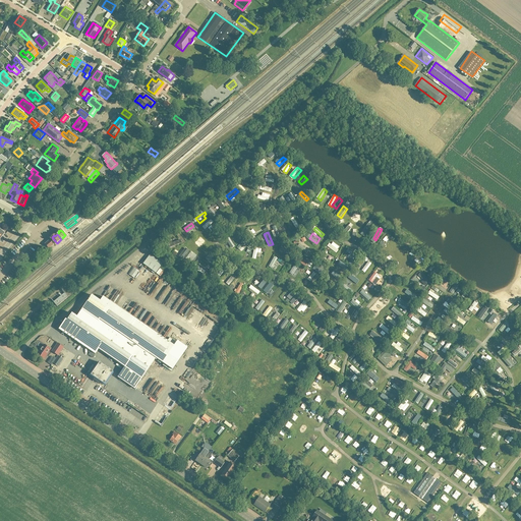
[(51,239),(49,241),(53,245),(55,243),(55,244),(57,243),(52,237),(50,238),(51,239)]
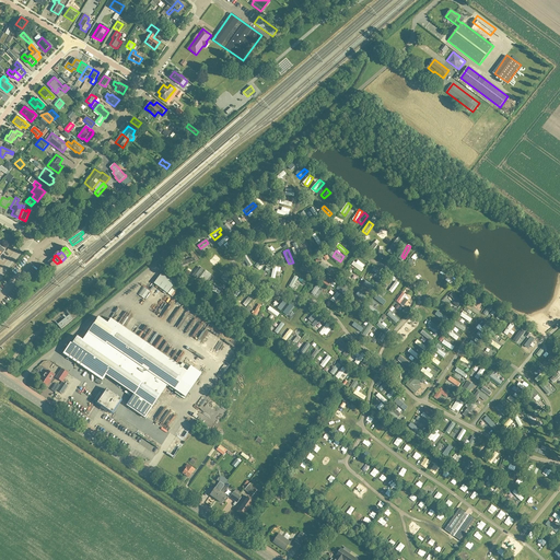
[(257,268),(261,270),(266,260),(261,258),(257,268)]
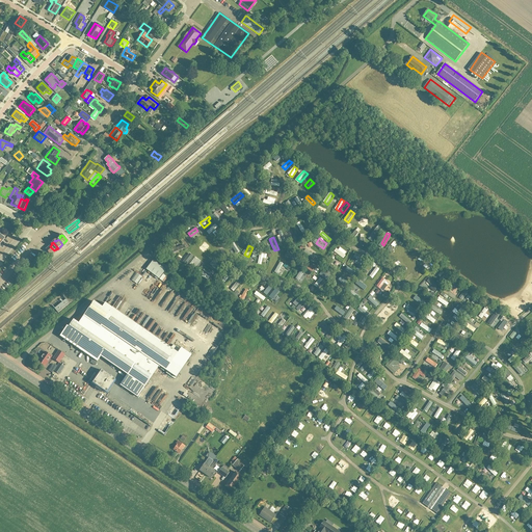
[(401,259),(408,249),(404,246),(398,256),(401,259)]
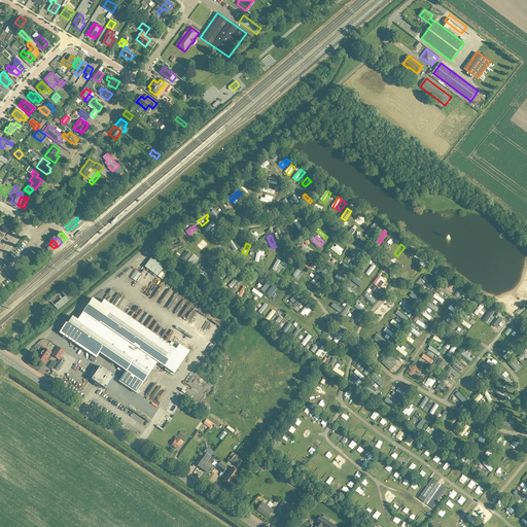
[(335,250),(342,255),(345,250),(338,245),(335,250)]
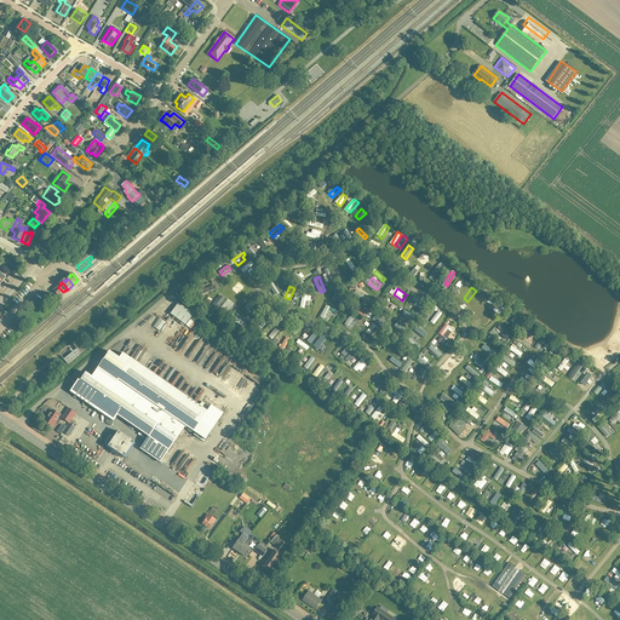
[(336,293),(333,297),(337,300),(345,305),(348,302),(336,293)]
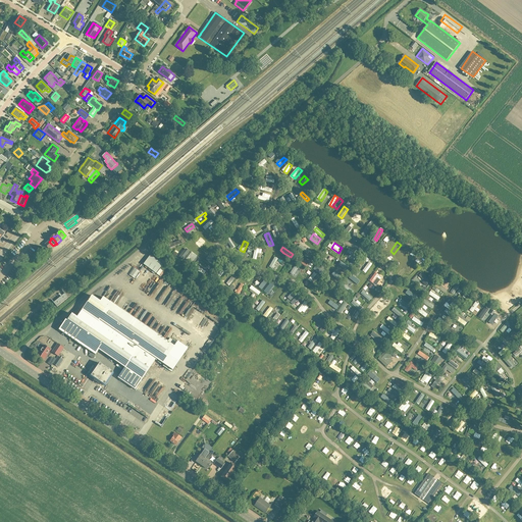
[(178,252),(184,258),(191,252),(187,248),(185,251),(183,249),(178,252)]
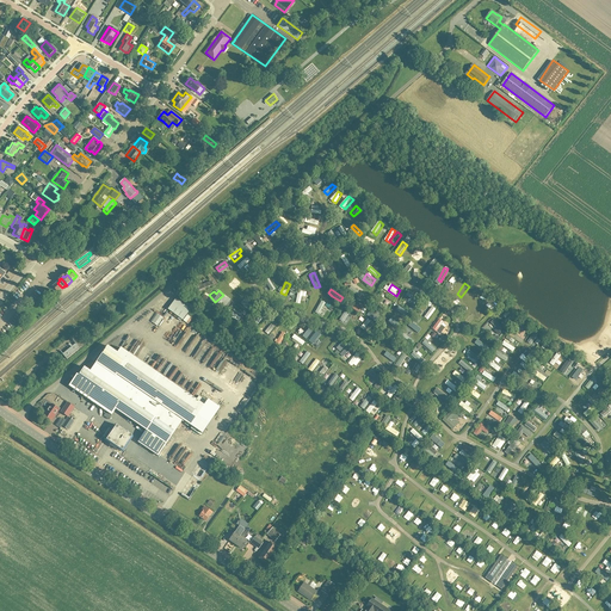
[(471,304),(479,292),(474,290),(467,302),(471,304)]
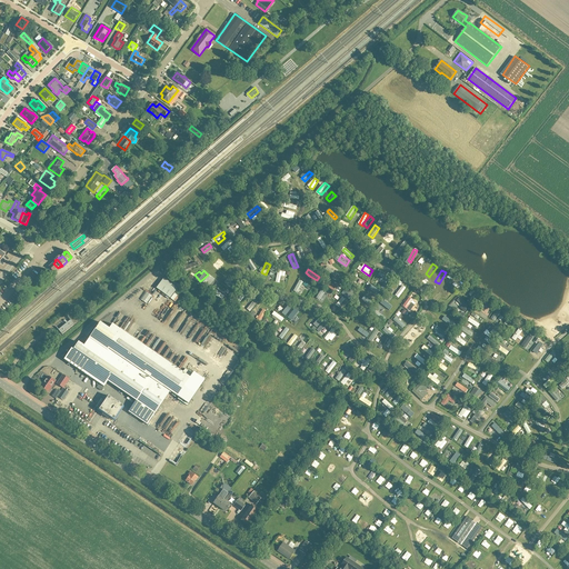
[(387,286),(391,278),(381,271),(379,275),(386,279),(383,283),(387,286)]
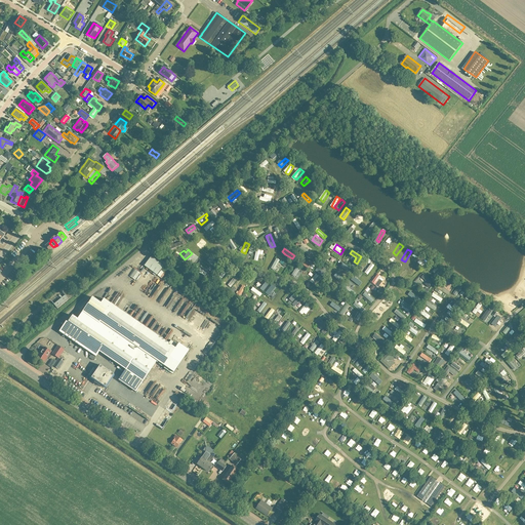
[(144,266),(157,275),(163,267),(161,265),(163,263),(153,255),(152,257),(151,257),(144,266)]
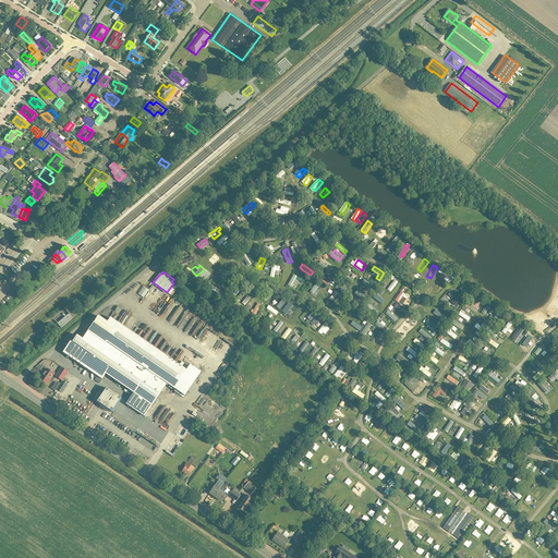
[(303,286),(306,281),(296,275),(293,279),(303,286)]
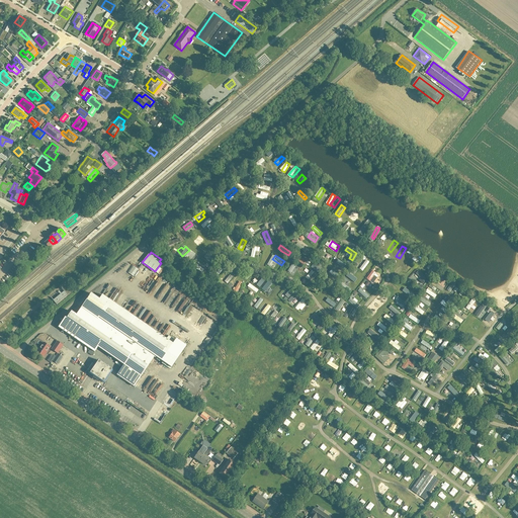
[(307,265),(309,260),(300,255),(297,260),(307,265)]
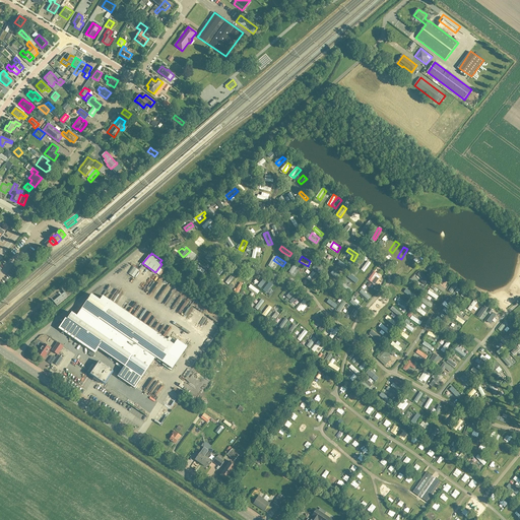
[(200,268),(203,270),(205,267),(199,262),(195,268),(198,270),(200,268)]
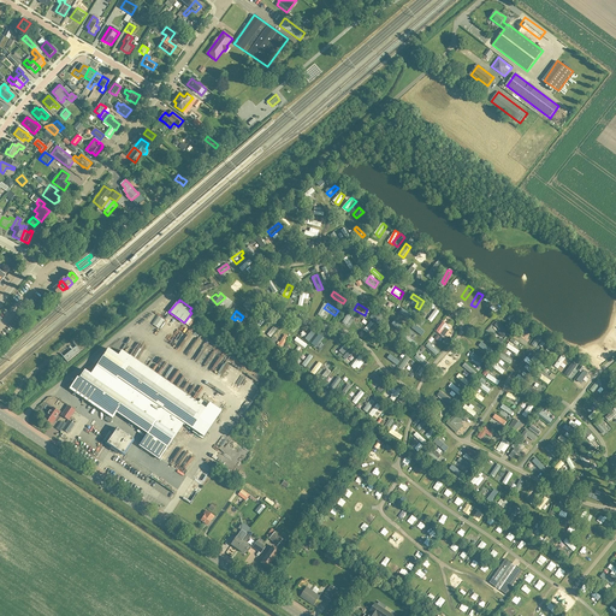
[(344,323),(349,325),(354,314),(350,312),(344,323)]
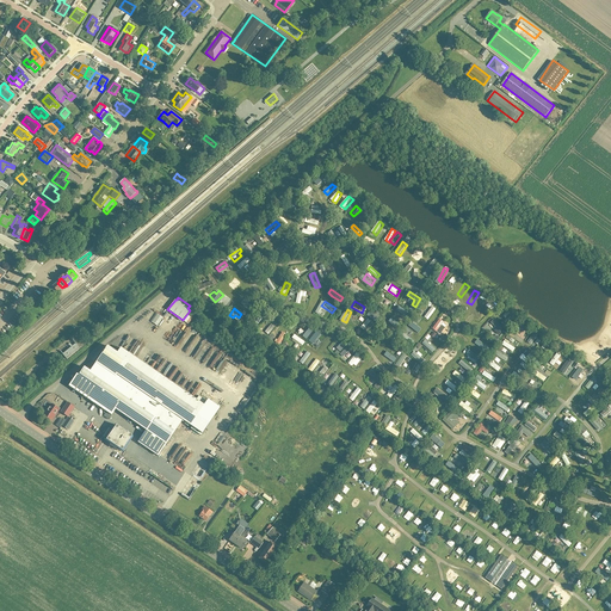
[(389,320),(400,327),(402,323),(392,316),(389,320)]
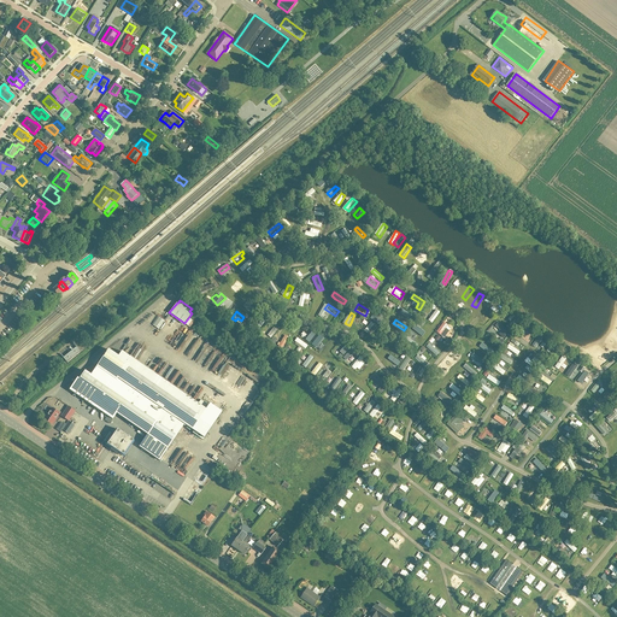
[(445,321),(436,330),(441,334),(448,324),(445,321)]
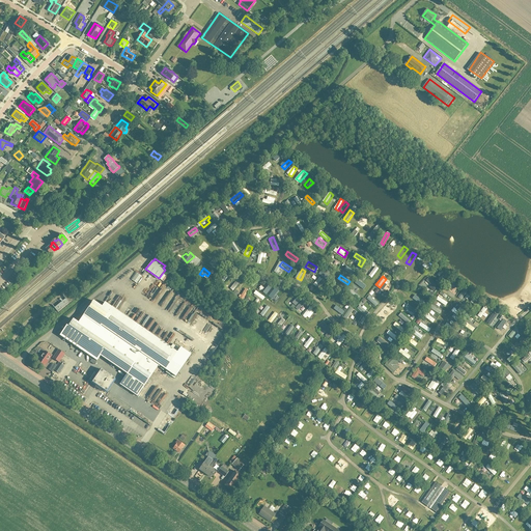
[(320,277),(314,284),(317,286),(323,279),(320,277)]
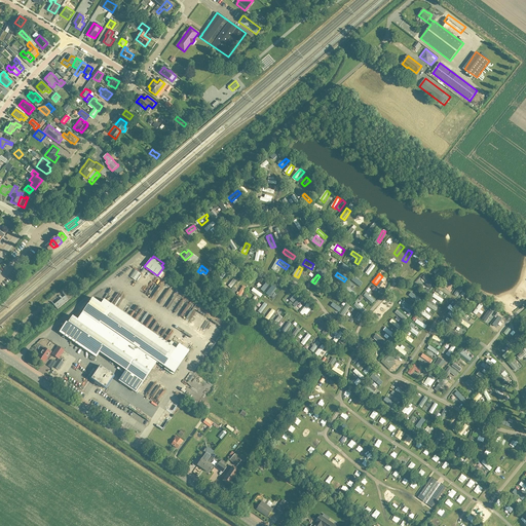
[(236,276),(226,287),(230,290),(239,280),(236,276)]
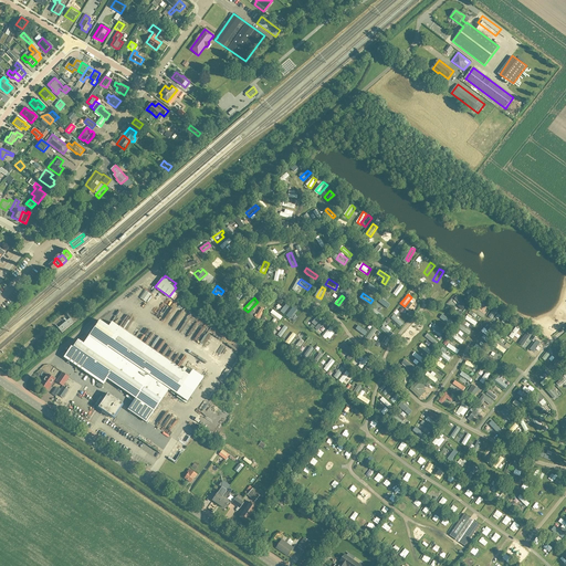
[(388,307),(389,305),(381,299),(379,302),(388,307)]
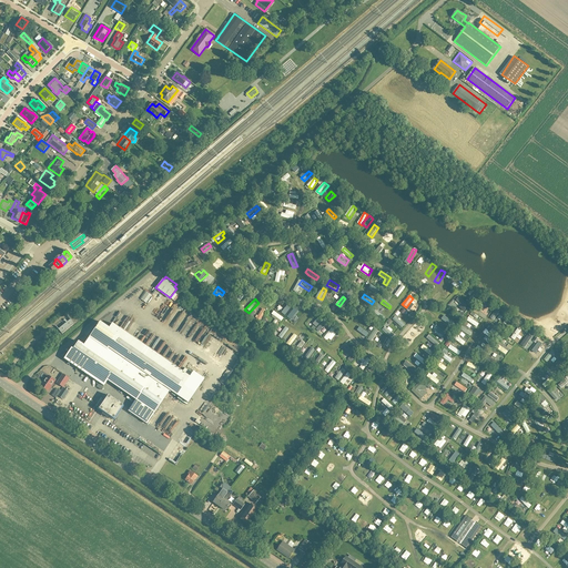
[(263,308),(256,321),(261,323),(267,311),(263,308)]
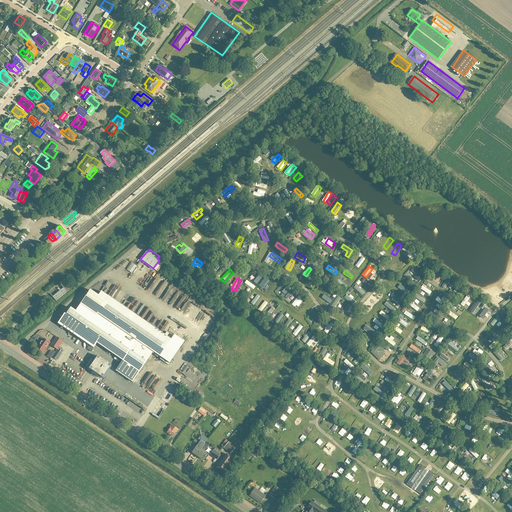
[(446,288),(451,281),(448,278),(442,286),(446,288)]
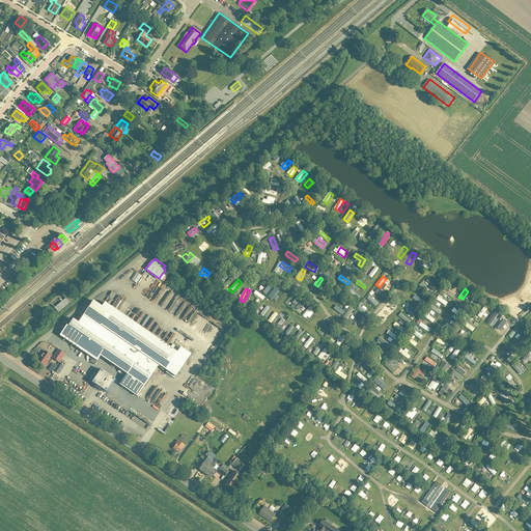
[(264,301),(267,298),(256,290),(254,294),(264,301)]
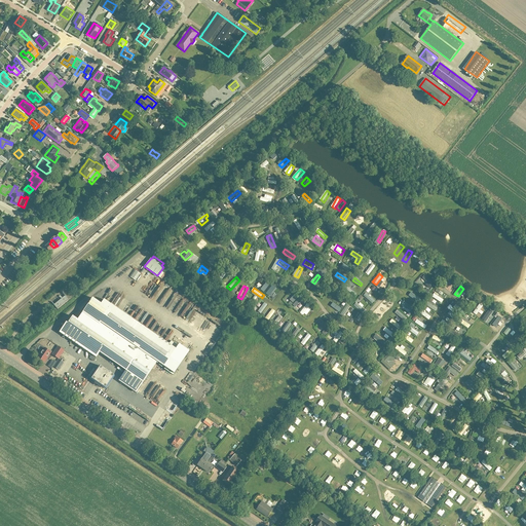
[(373,303),(375,301),(367,292),(364,295),(373,303)]
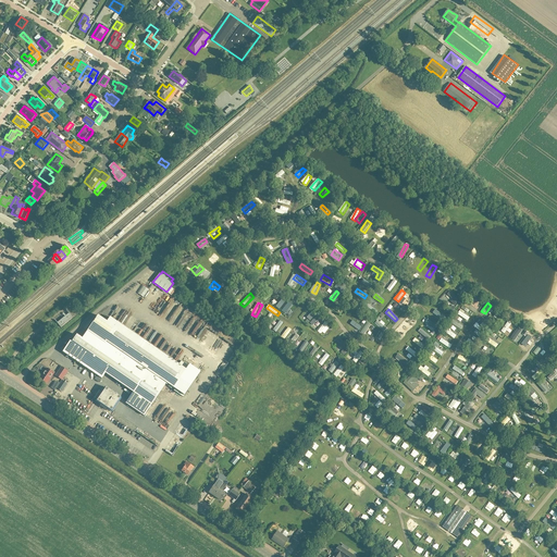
[(463,313),(466,311),(461,309),(458,313),(469,321),(471,318),(463,313)]
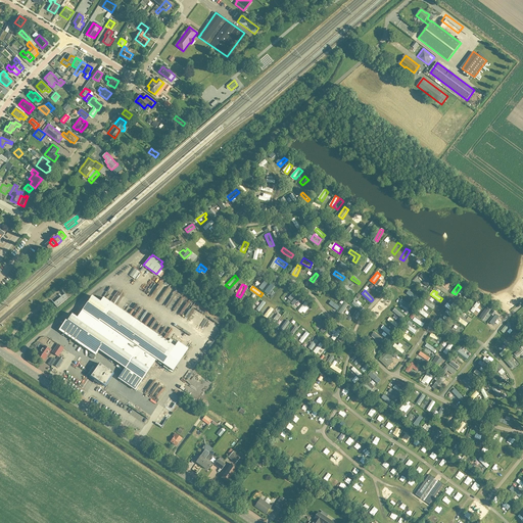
[(288,299),(291,302),(298,295),(295,292),(288,299)]
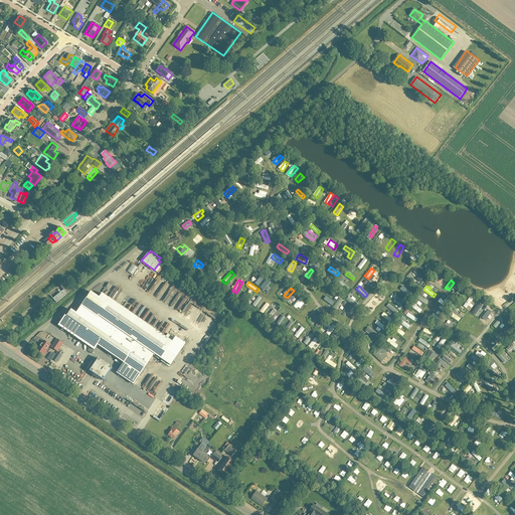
[(56,303),(67,294),(63,290),(53,299),(56,303)]
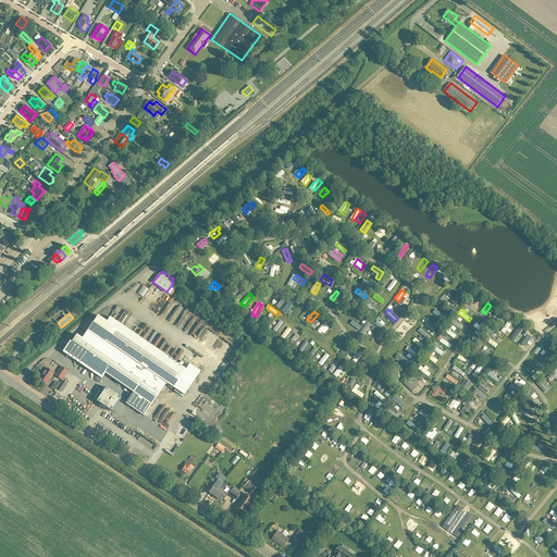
[(70,341),(63,353),(98,375),(95,380),(99,382),(106,373),(133,392),(126,403),(145,415),(152,404),(166,382),(174,387),(187,369),(180,363),(110,317),(107,322),(98,316),(82,338),(76,335),(72,342),(70,341)]
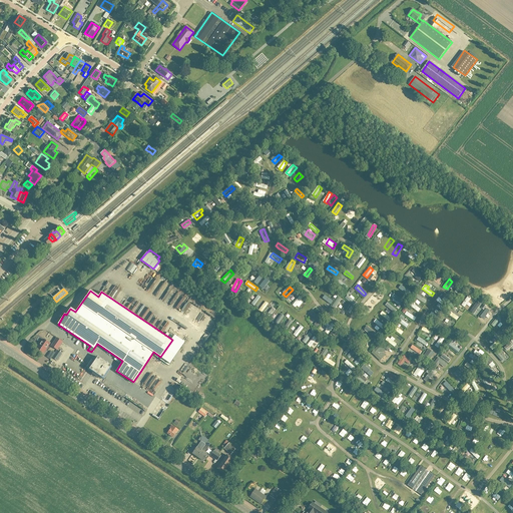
[(392,296),(400,304),(403,301),(395,293),(392,296)]
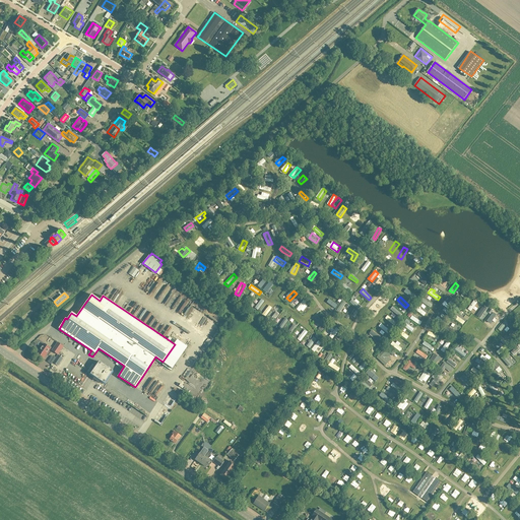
[(430,297),(427,300),(424,298),(421,300),(431,309),(436,304),(430,297)]
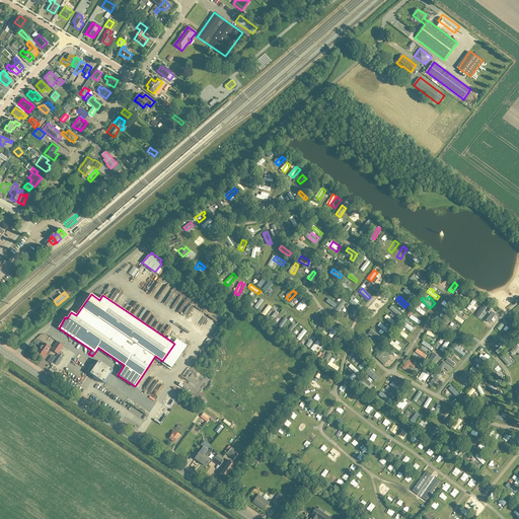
[(338,305),(328,299),(326,302),(335,308),(338,305)]
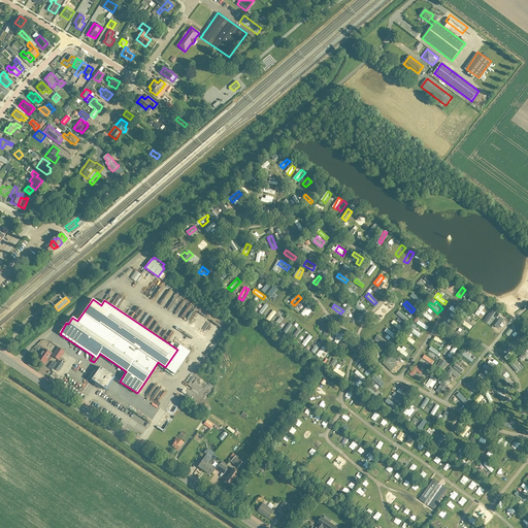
[(480,317),(486,307),(482,304),(475,315),(480,317)]
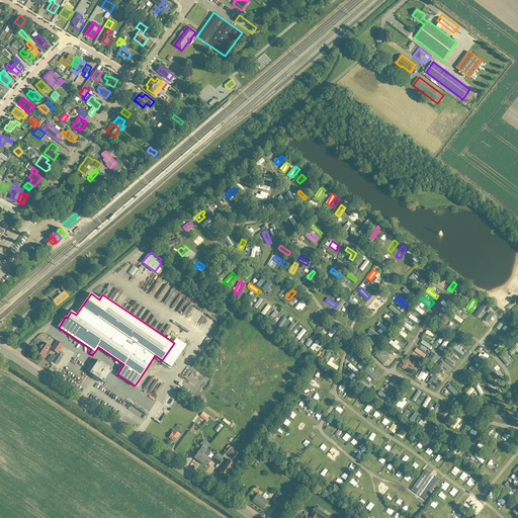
[(261,301),(254,309),(257,311),(264,304),(261,301)]
